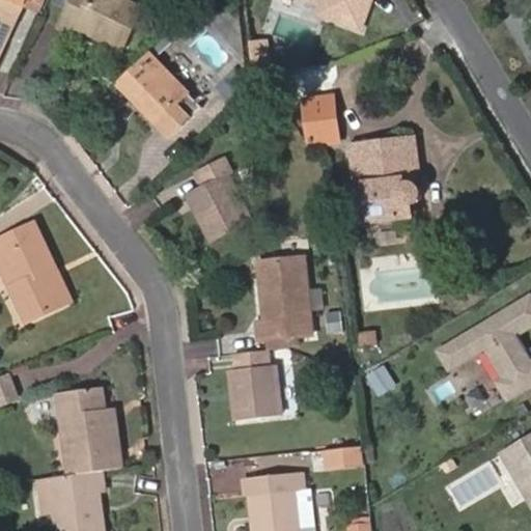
[(0,0),(0,55),(23,6),(25,0),(0,0)]
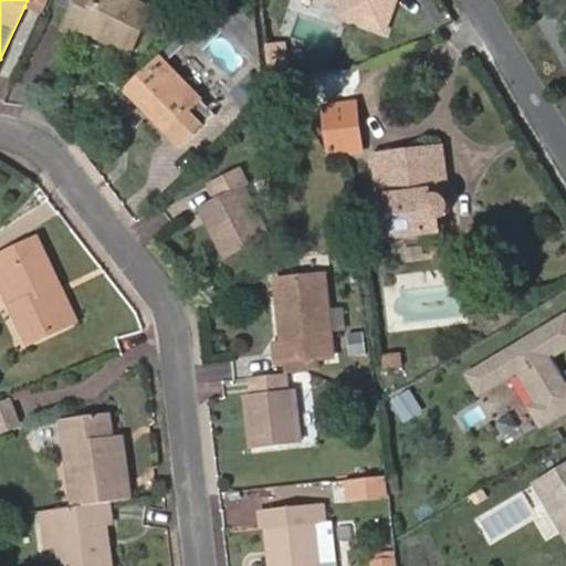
[(27,0),(24,7),(48,17),(54,0),(27,0)]
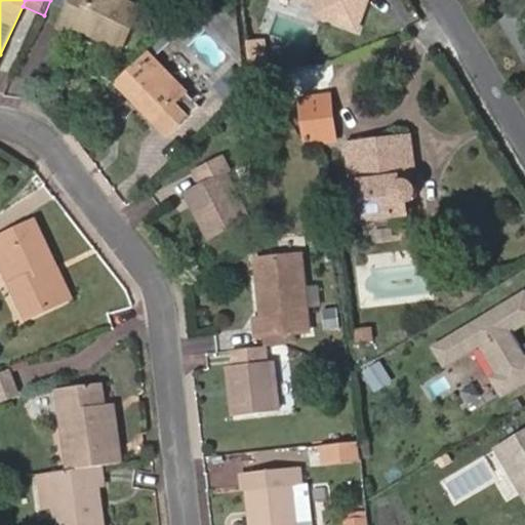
[(81,19),(127,41),(146,0),(73,0),(64,21),(78,27),(81,19)]
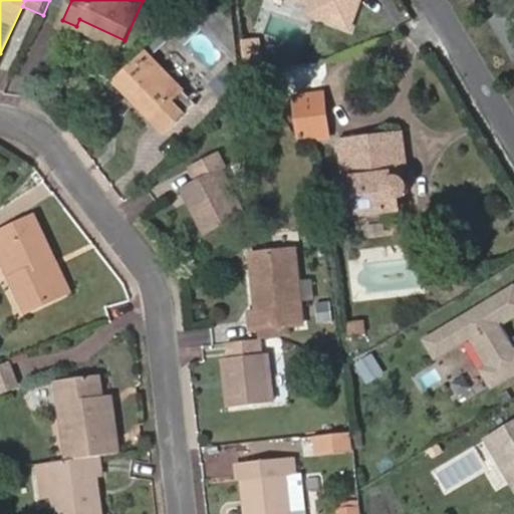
[(273,0),(276,5),(302,14),(306,15),(311,11),(323,16),(320,24),(325,32),(359,43),(372,3),(363,0),(273,0)]
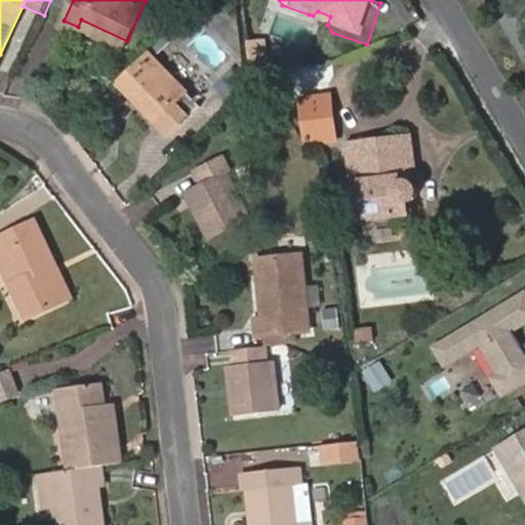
[(267,47),(250,49),(251,63),(256,69),(269,67),(267,47)]
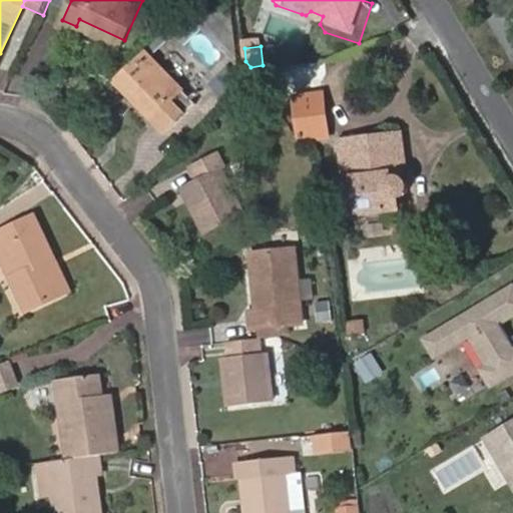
[(176,129),(202,103),(149,47),(123,73),(176,129)]
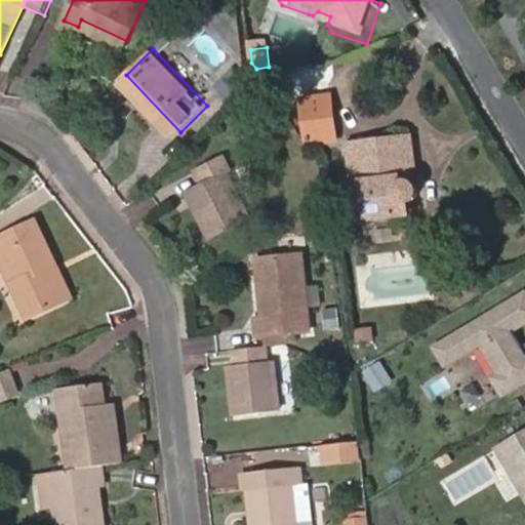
[(176,135),(180,132),(126,75),(122,80),(176,135)]
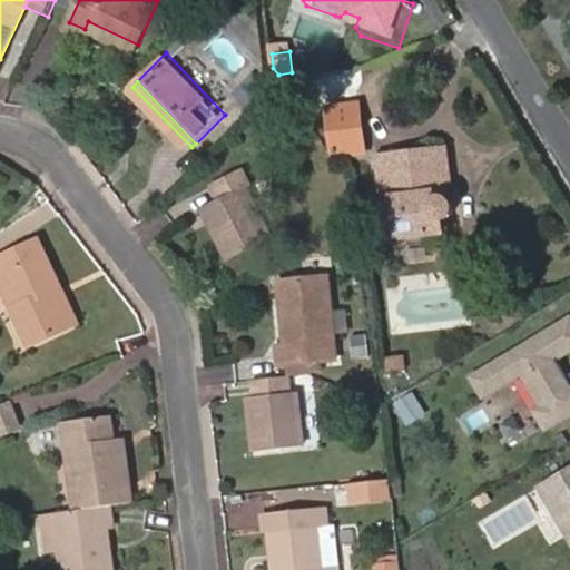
[(346,108),(330,109),(333,143),(350,141),(361,140),(357,108),(346,108)]
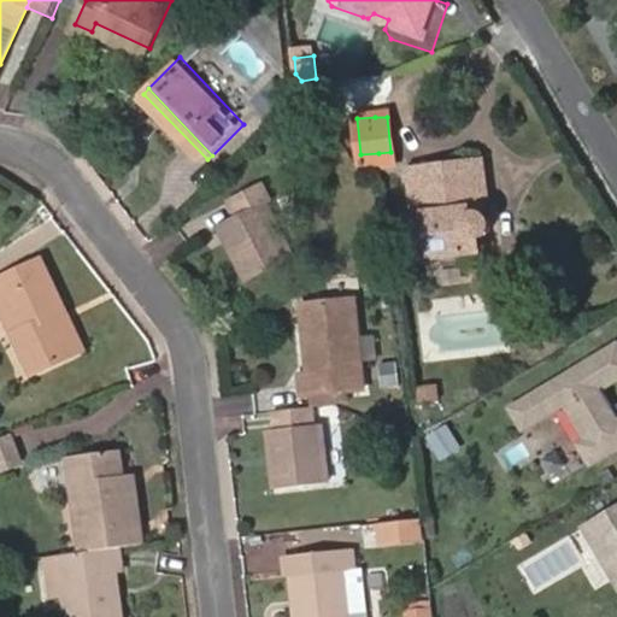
[(391,152),(378,153),(360,154),(362,162),(362,170),(368,170),(381,169),(393,168),(391,152)]
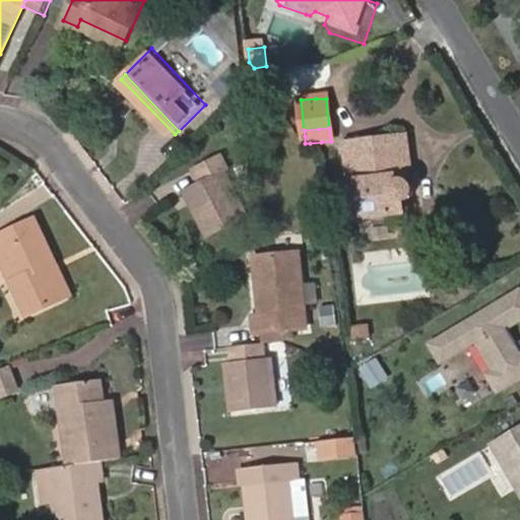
[(412,194),(413,191),(406,139),(345,146),(349,178),(359,178),(363,222),(406,217),(405,204),(409,200),(412,197),(412,194)]
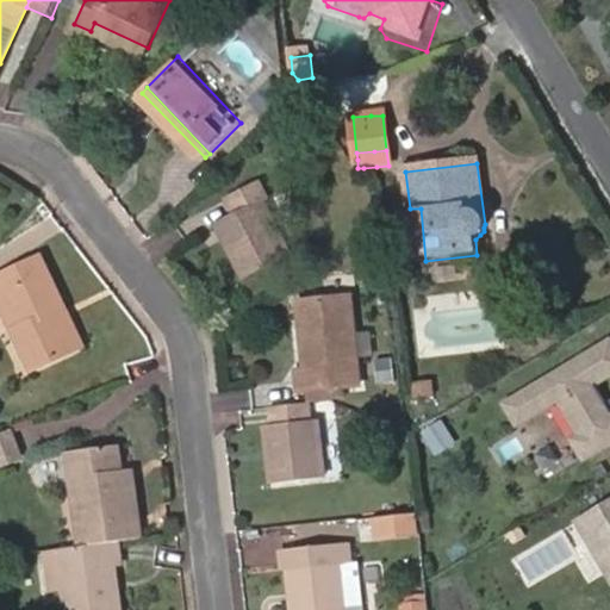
[(265,182),(232,199),(241,216),(268,203),(273,199),(265,182)]
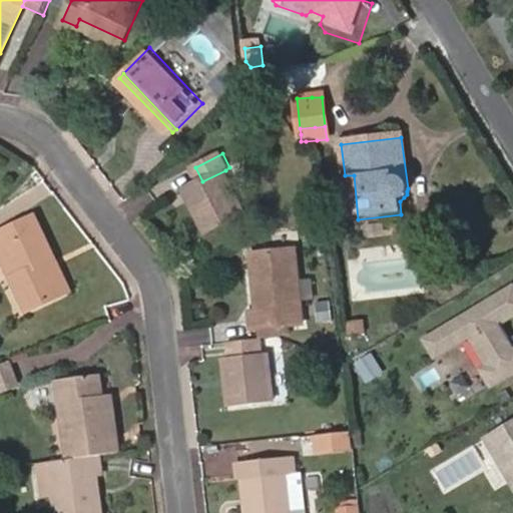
[(209,232),(247,212),(225,170),(202,181),(186,189),(209,232)]
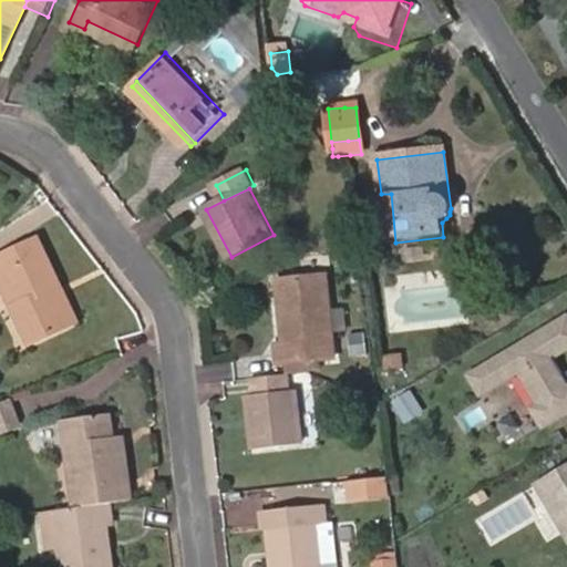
[(55,291),(62,288),(39,239),(0,257),(0,278),(0,279),(8,277),(21,306),(14,309),(31,343),(70,322),(55,291)]
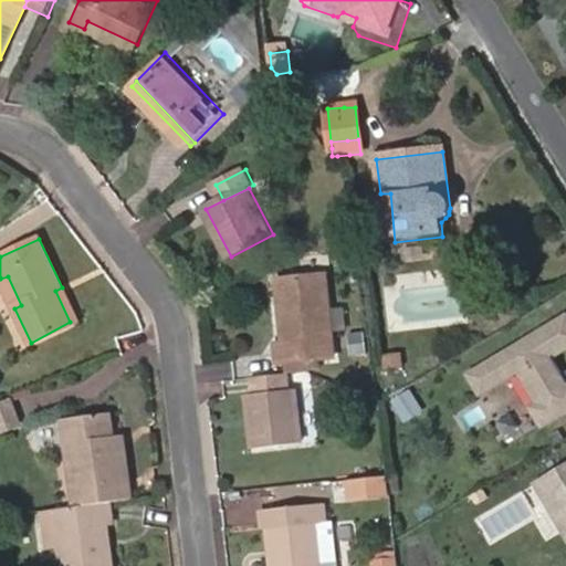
[(0,279),(14,308),(21,305),(8,276),(0,279)]
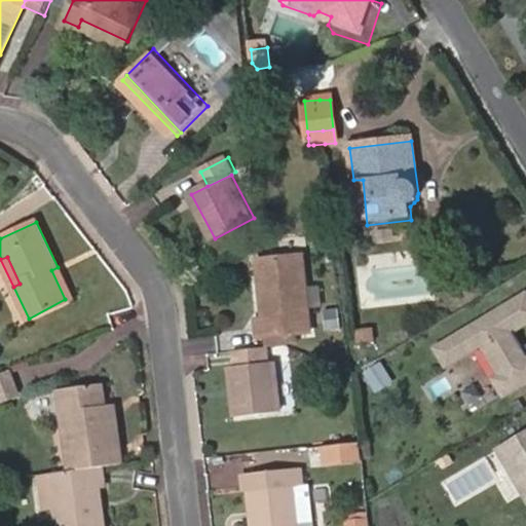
[(308,312),(307,293),(305,261),(267,262),(269,294),(261,294),(261,320),(256,320),(256,337),(308,335),(308,312)]
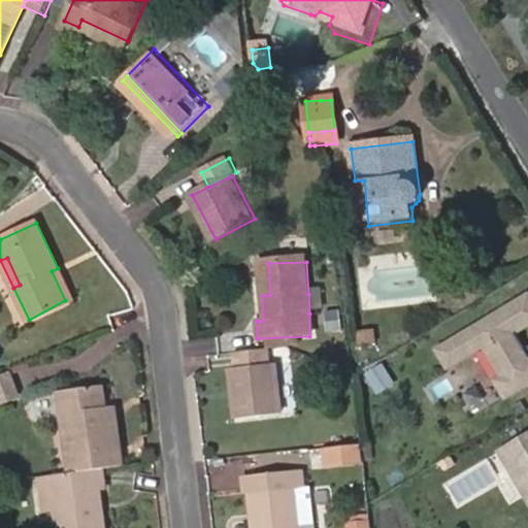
[(268,263),(261,264),(262,295),(270,295),(268,263)]
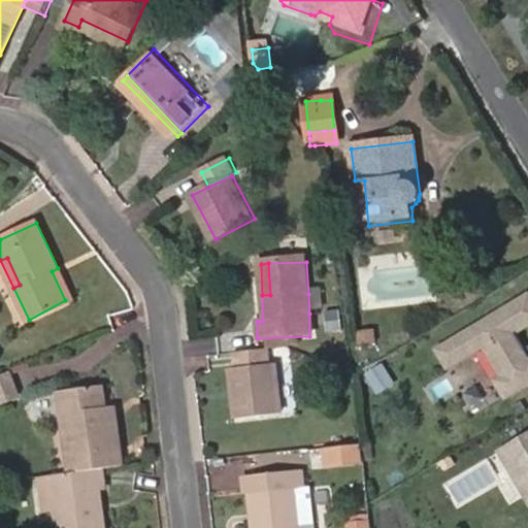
[(65,300),(72,297),(58,268),(52,271),(65,300)]
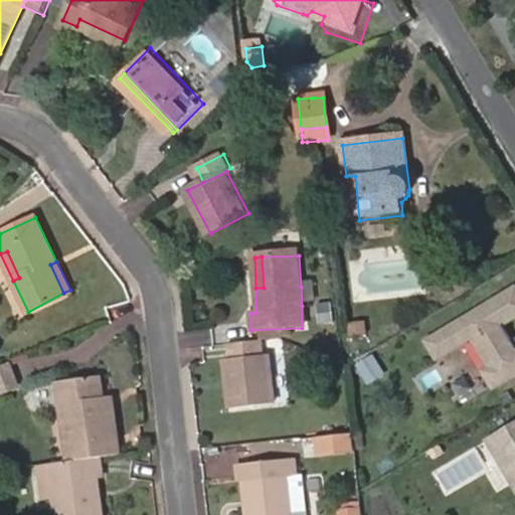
[(302,306),(314,306),(313,286),(301,287),(302,306)]
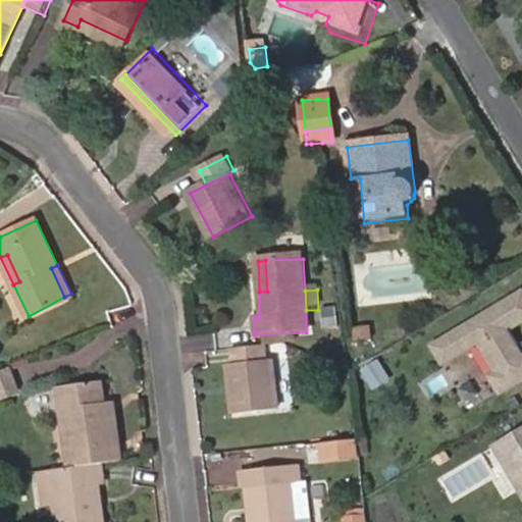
[(471,352),(496,395),(521,380),(521,340),(515,327),(521,323),(521,290),(431,340),(446,365),(471,352)]
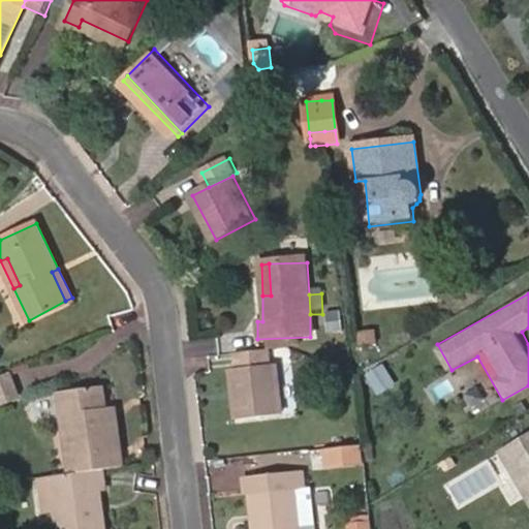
[(237,422),(279,417),(274,367),(268,368),(266,350),(237,353),(238,371),(230,372),(237,422)]
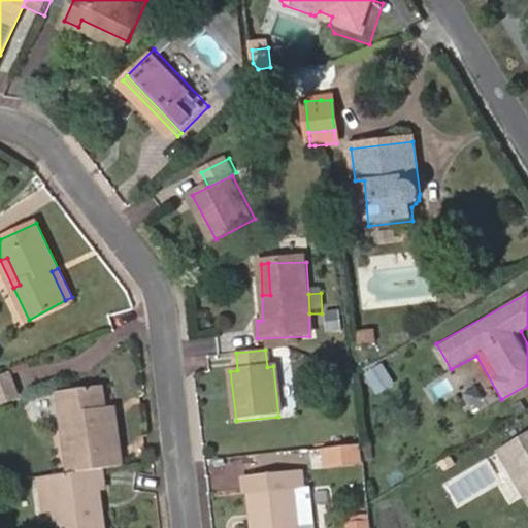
[(103,468),(124,465),(119,415),(110,416),(109,405),(106,385),(60,391),(69,472),(103,468)]
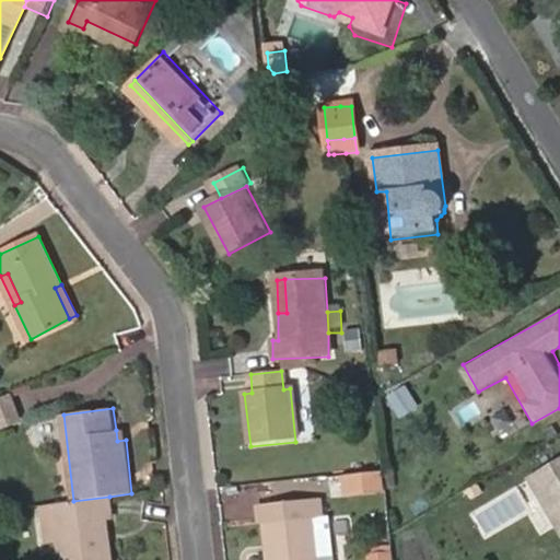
[(126,440),(124,430),(116,430),(117,441),(126,440)]
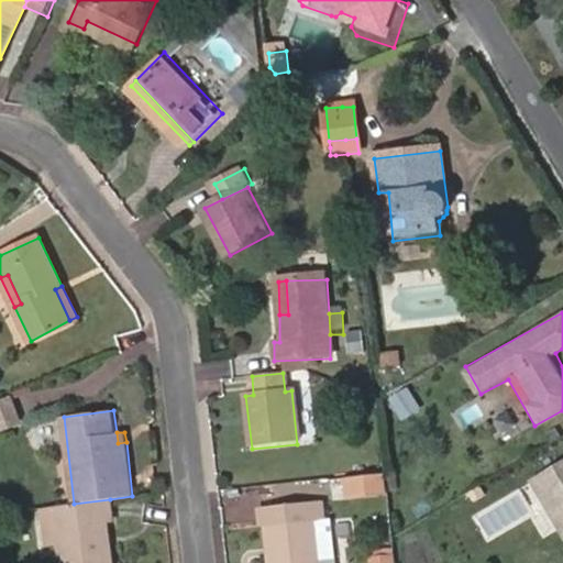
[(562,459),(533,476),(562,530),(562,459)]
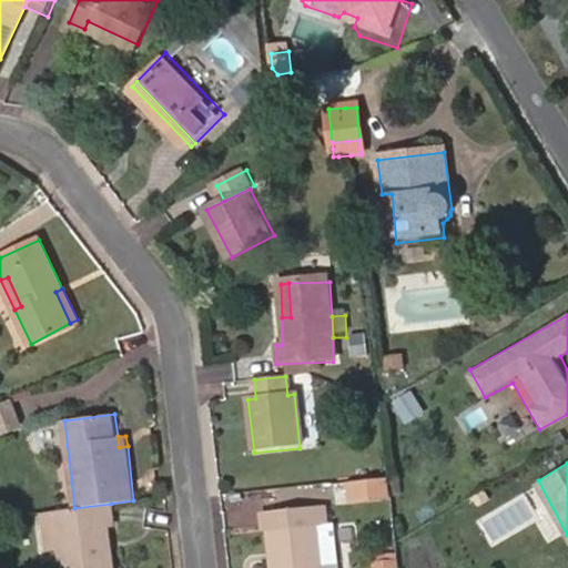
[(350,498),(382,494),(381,478),(348,483),(350,498)]
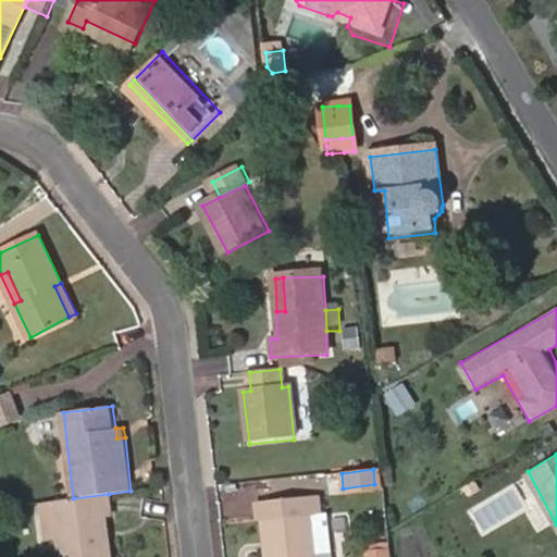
[(61,556),(113,556),(109,515),(112,515),(109,494),(73,498),(54,500),(59,539),(61,556)]
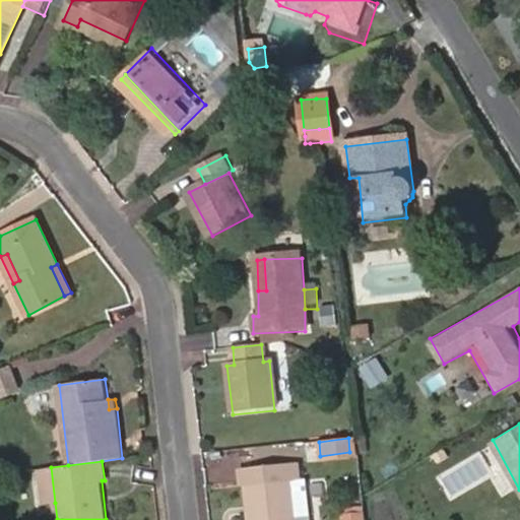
[(293,519),(288,483),(298,482),(296,464),(245,469),(247,490),(250,519),(293,519)]
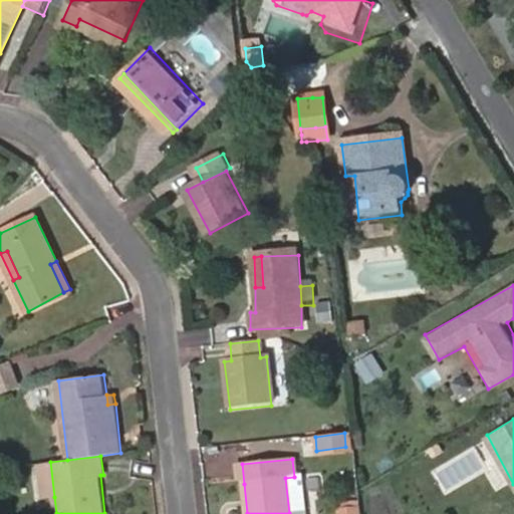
[(36,464),(40,499),(54,497),(50,462),(36,464)]
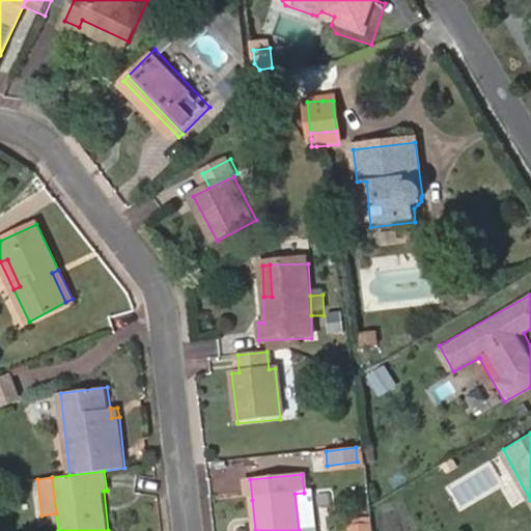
[(243,480),(246,500),(252,500),(250,479),(243,480)]
